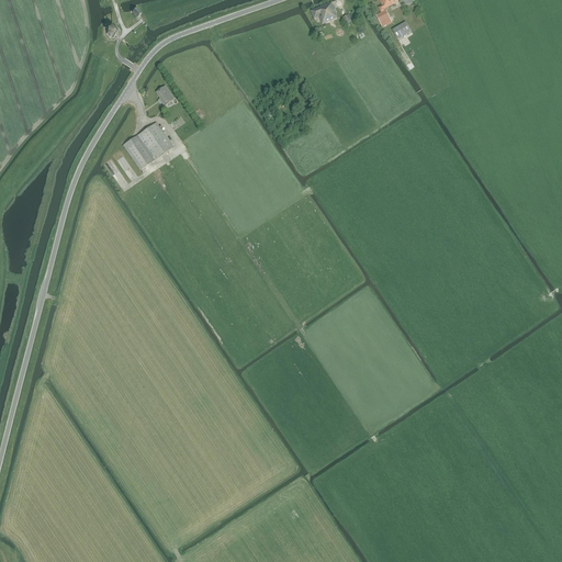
[(378,8),(381,13),(385,11),(384,9),(394,4),(394,3),(397,2),(396,0),(378,0),(382,6),(378,8)]
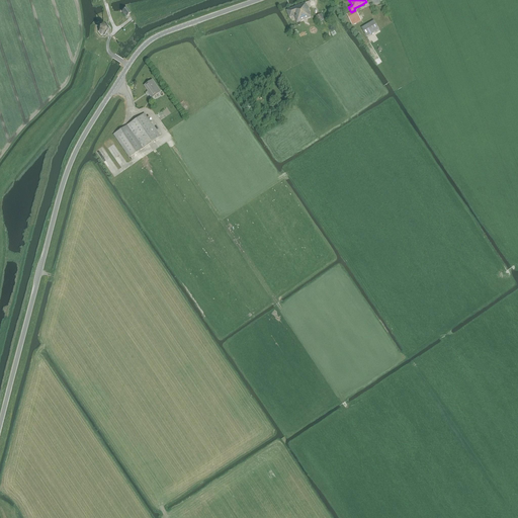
[(311,18),(309,14),(310,14),(306,3),(286,11),(289,18),(293,16),(296,23),(311,18)]
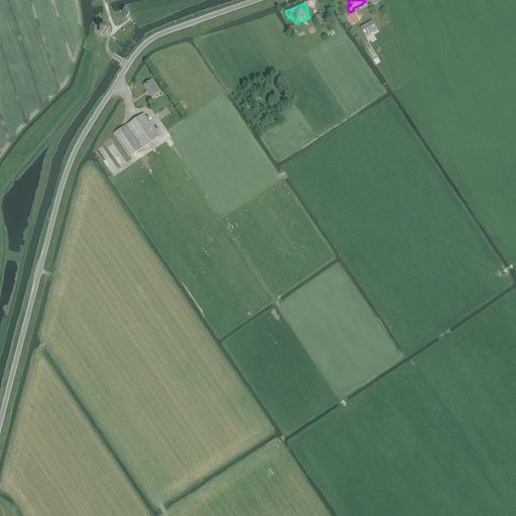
[(351,25),(359,21),(354,10),(350,12),(345,15),(351,25)]
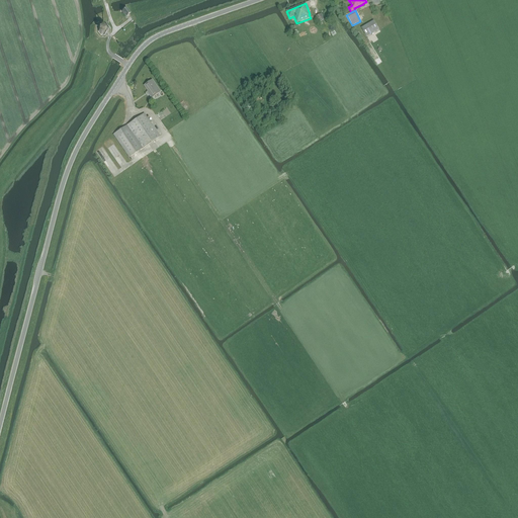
[(322,13),(316,16),(318,22),(324,19),(322,13)]
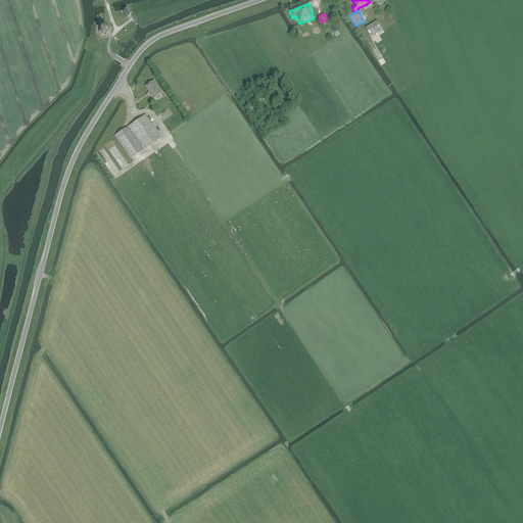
[(378,20),(365,29),(370,38),(383,30),(378,20)]
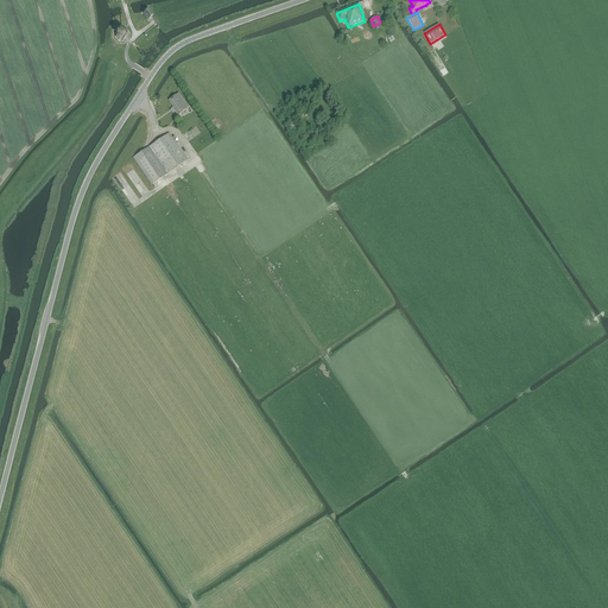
[(119,30),(116,32),(115,32),(116,33),(115,37),(116,38),(118,40),(119,42),(119,40),(122,40),(124,42),(124,40),(126,39),(126,38),(127,38),(127,37),(127,33),(128,33),(127,32),(125,30),(124,30),(120,30),(120,29),(119,30)]
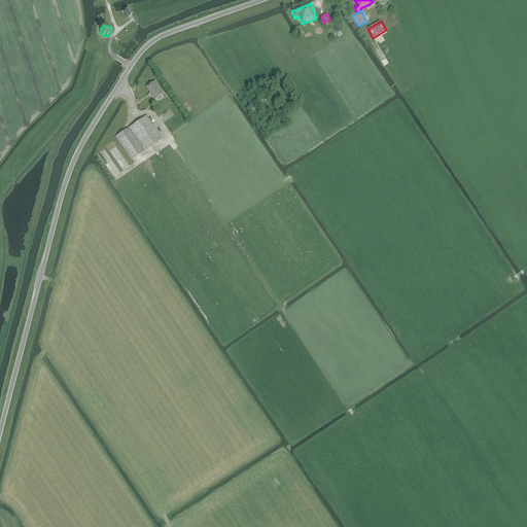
[(150,94),(154,100),(164,94),(154,81),(146,86),(150,93),(150,94)]
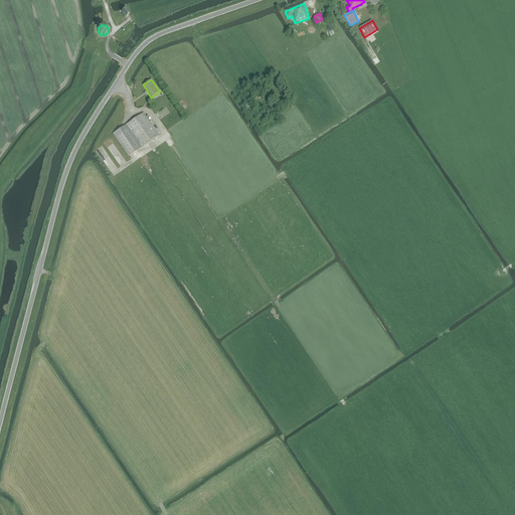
[(153,107),(156,112),(162,109),(164,113),(170,109),(165,101),(157,105),(153,107)]
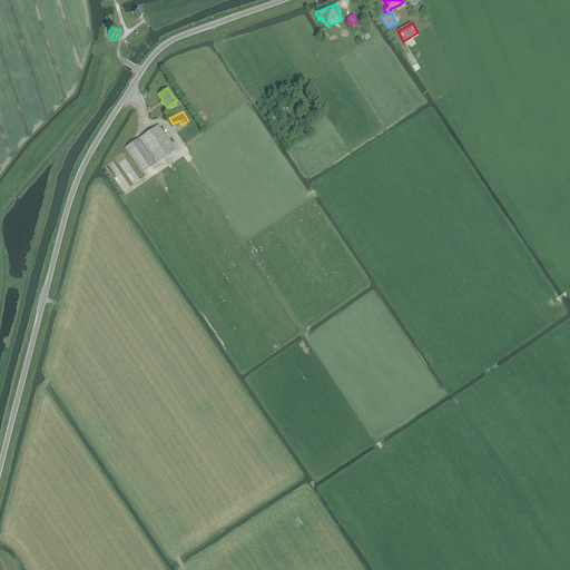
[(176,150),(158,125),(125,148),(141,174),(176,150)]
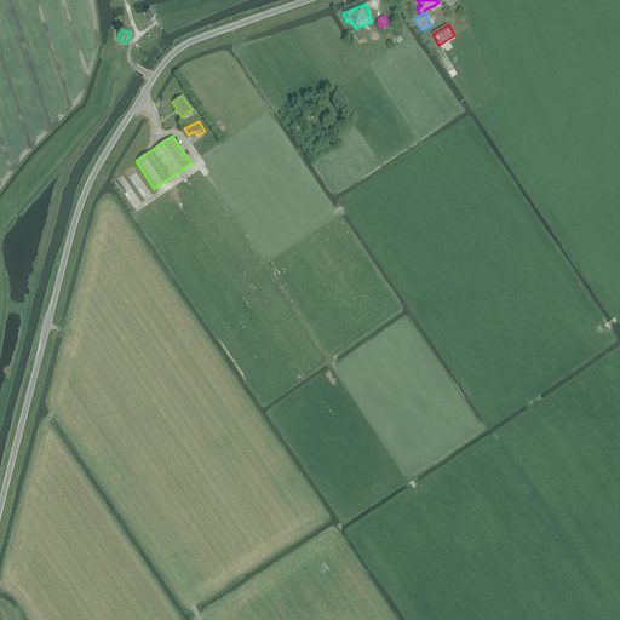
[(141,184),(143,182),(148,189),(150,187),(137,170),(132,173),(141,184)]
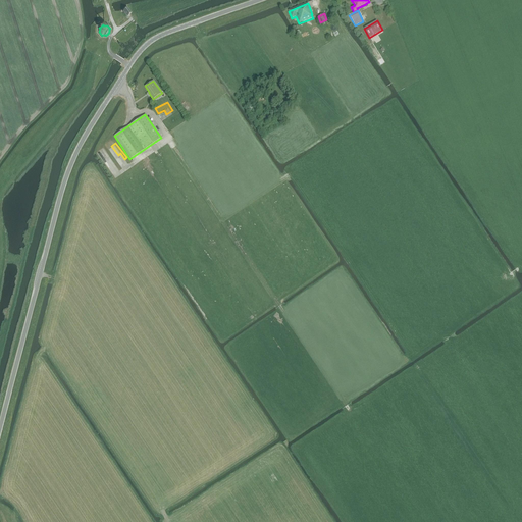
[(106,159),(110,156),(104,147),(100,149),(106,159)]
